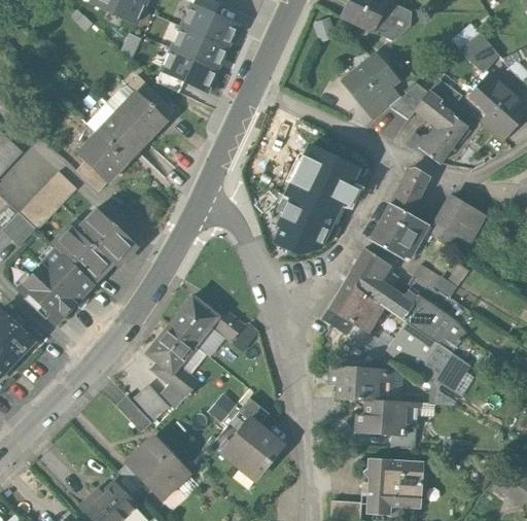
[(95,0),(137,20),(145,0),(95,0)]
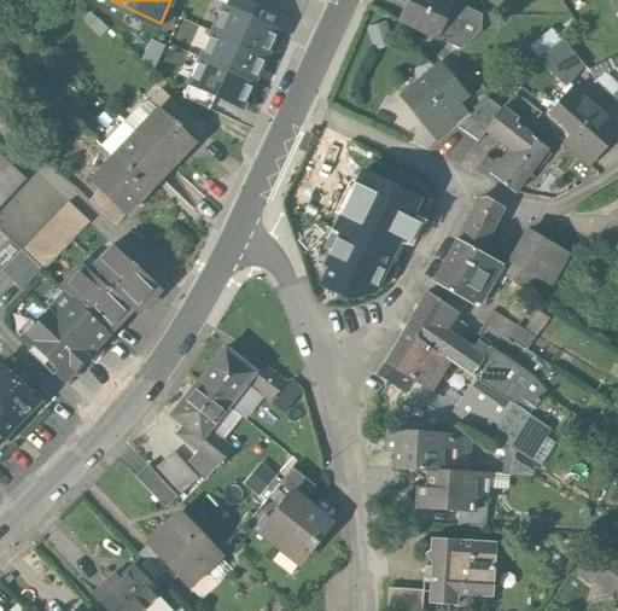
[(283,12),(256,0),(225,0),(216,18),(268,42),(283,12)]
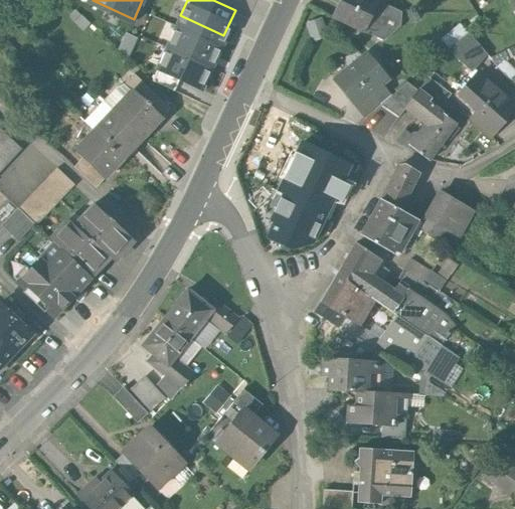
[(341,0),(335,14),(385,38),(400,22),(401,10),(381,1),(382,0),(341,0)]
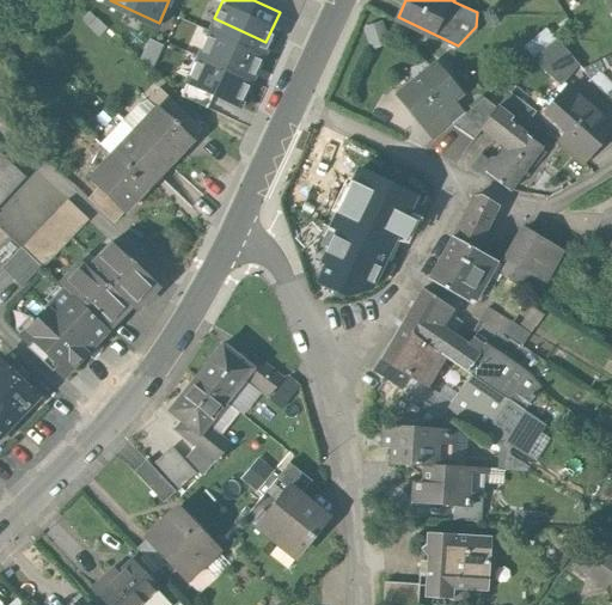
[(265,42),(214,18),(201,47),(252,71),(265,42)]
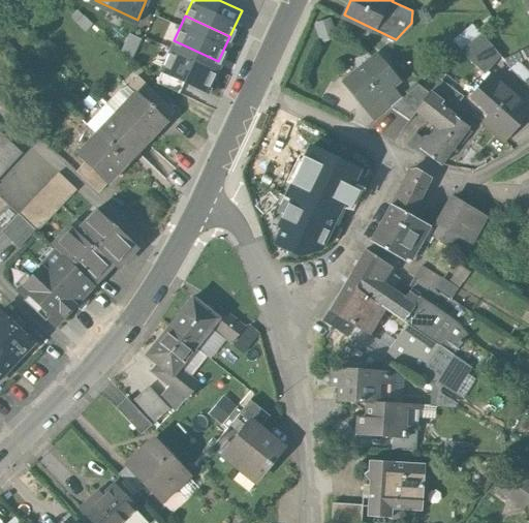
[(331,16),(316,22),(322,37),(337,31),(331,16)]
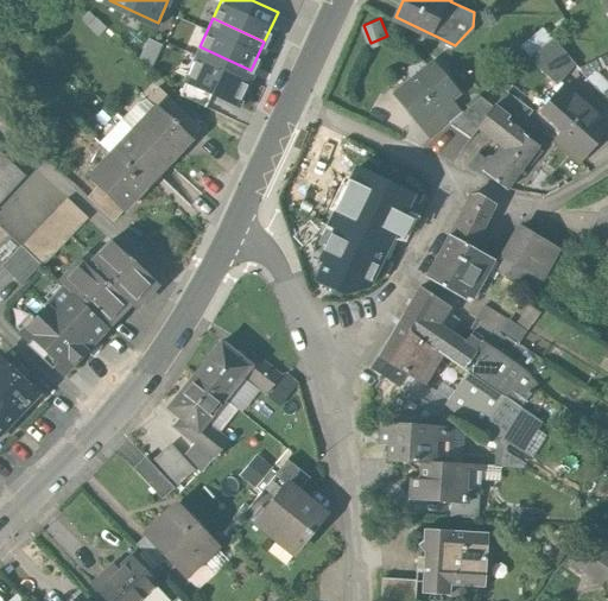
[(533,55),(553,37),(543,25),(523,43),(533,55)]
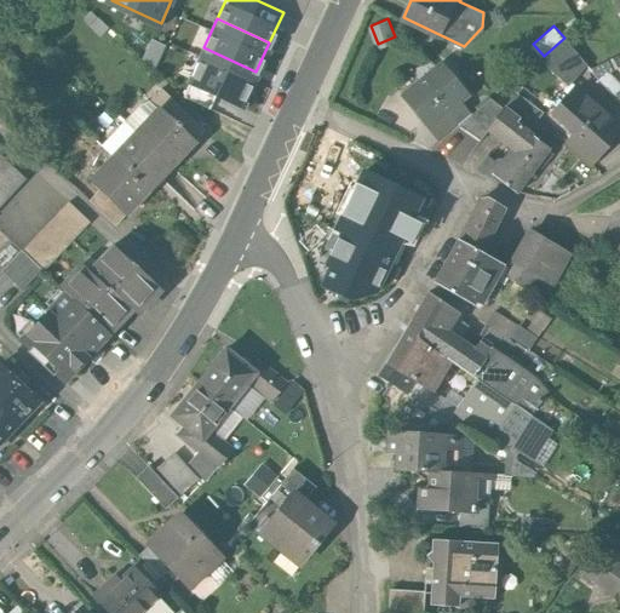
[(577,80),(589,64),(564,38),(544,56),(540,58),(572,87),(577,80)]
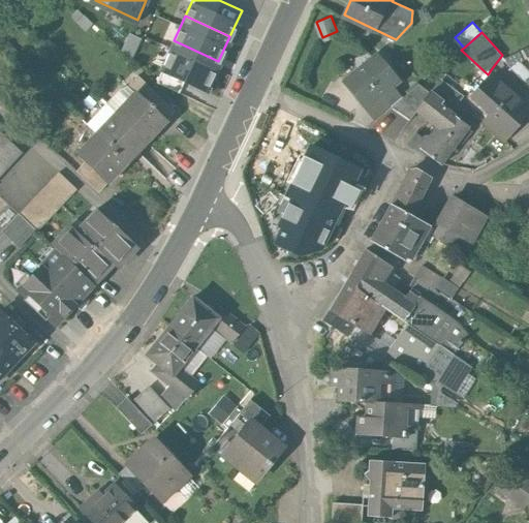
[(218,61),(174,40),(161,66),(183,77),(206,87),(218,61)]
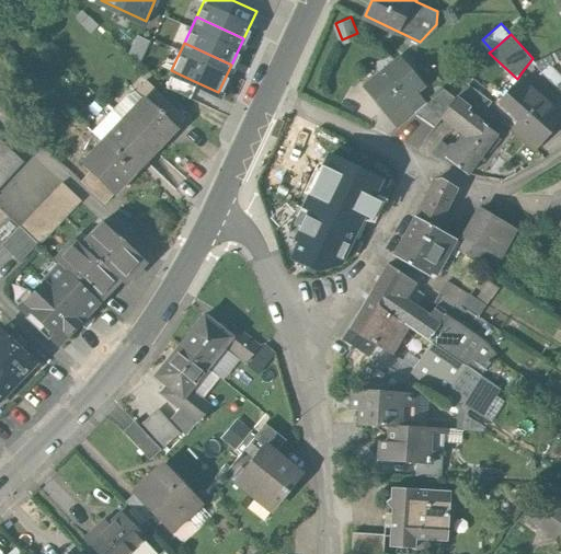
[(560,47),(538,59),(560,87),(560,66),(558,70),(551,62),(560,57),(560,47)]
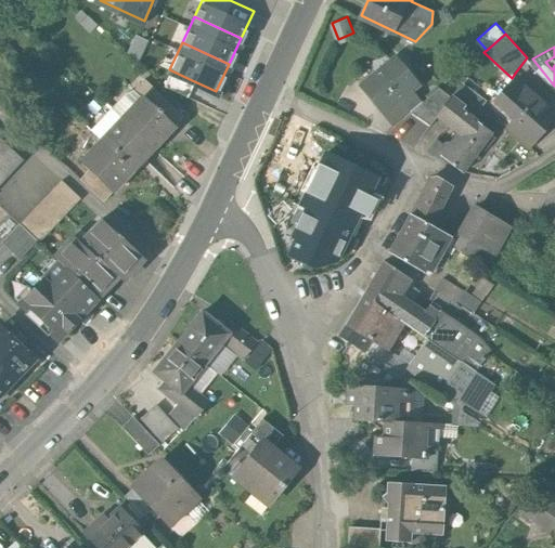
[(418,82),(394,53),(360,81),(384,112),(409,91),(418,82)]
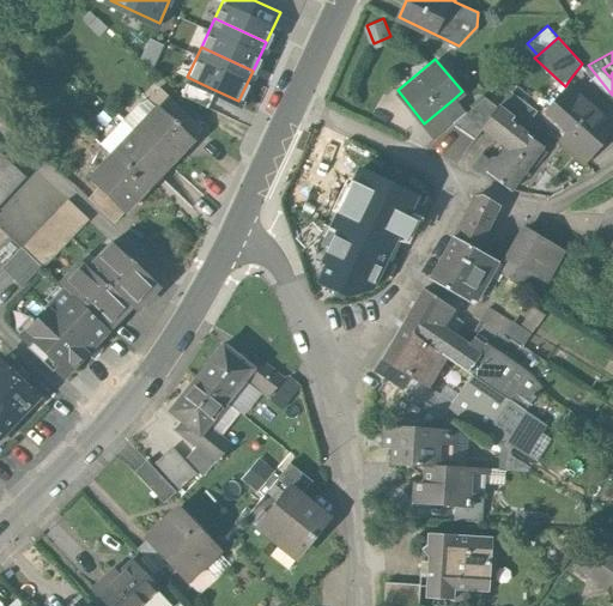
[(212,89),(187,77),(181,89),(206,102),(212,89)]
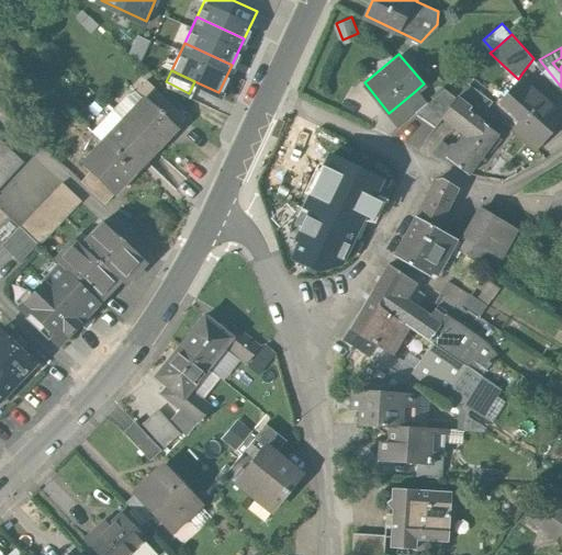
[(561,119),(561,105),(523,72),(518,79),(501,101),(520,121),(513,128),(536,149),(561,119)]
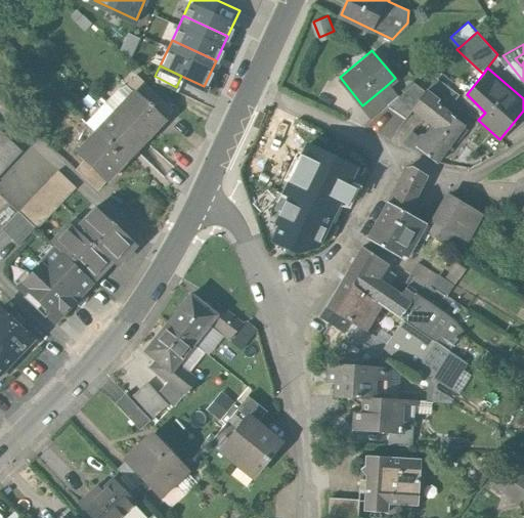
[(441,159),(467,124),(447,110),(459,93),(436,76),(428,88),(412,109),(433,123),(419,143),(441,159)]
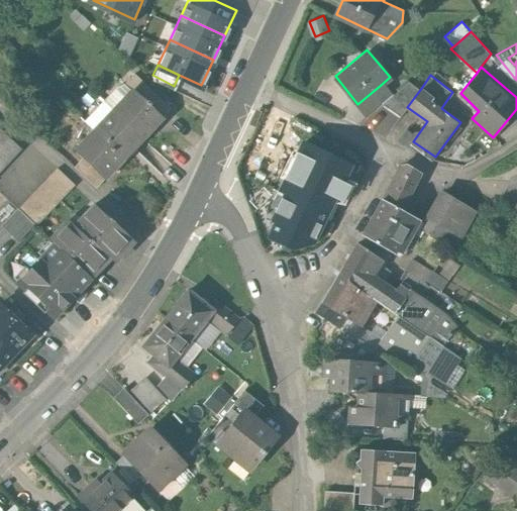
[(382,103),(400,114),(407,107),(422,87),(410,79),(391,95),(382,103)]
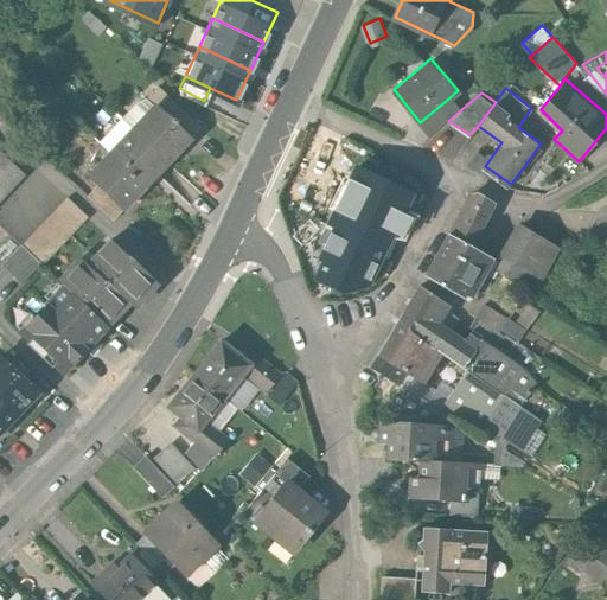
[(459,112),(447,100),(420,122),(430,135),(448,121),(459,112)]
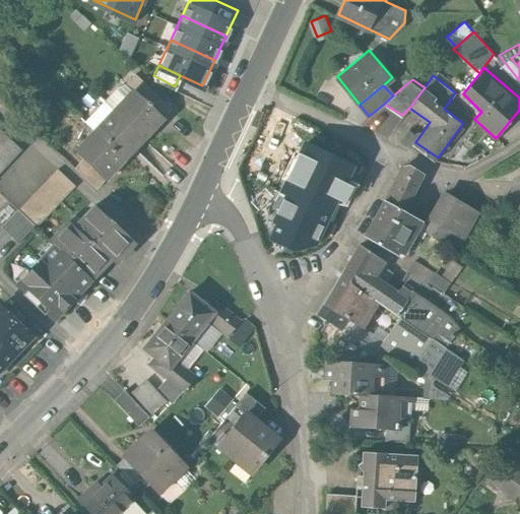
[(166,120),(131,87),(112,107),(147,140),(166,120)]
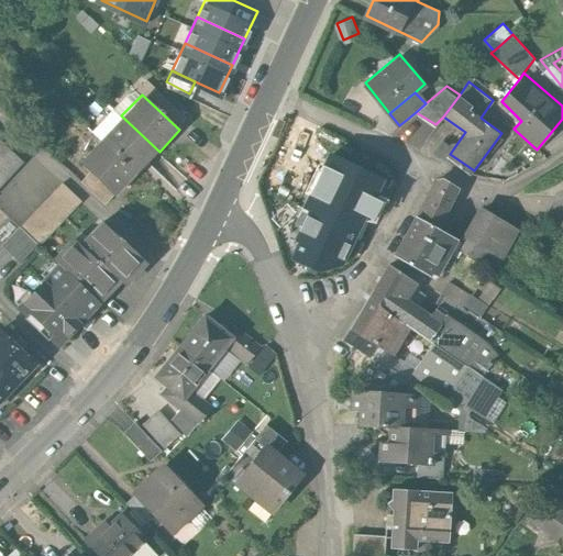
[(416,112),(399,125),(392,132),(431,153),(450,132),(435,124),(416,112)]
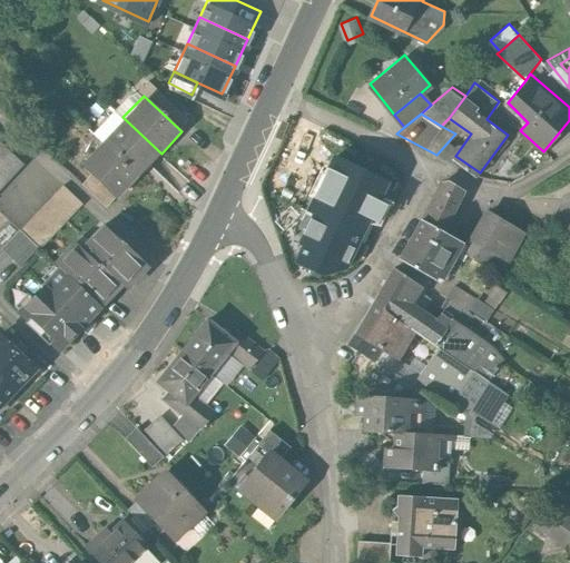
[(161,154),(123,117),(101,139),(140,176),(161,154)]
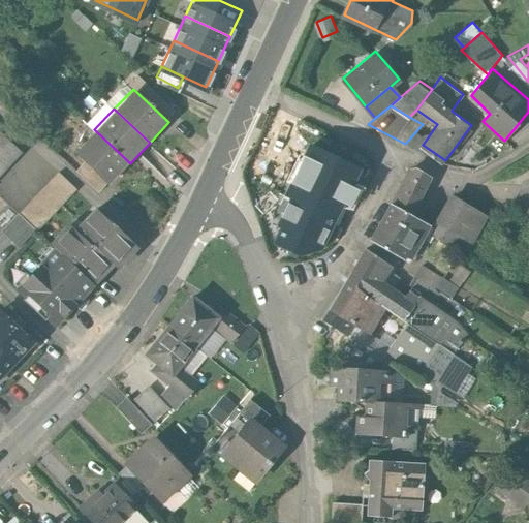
[(130,163),(94,129),(74,150),(84,159),(109,181),(111,183),(130,163)]
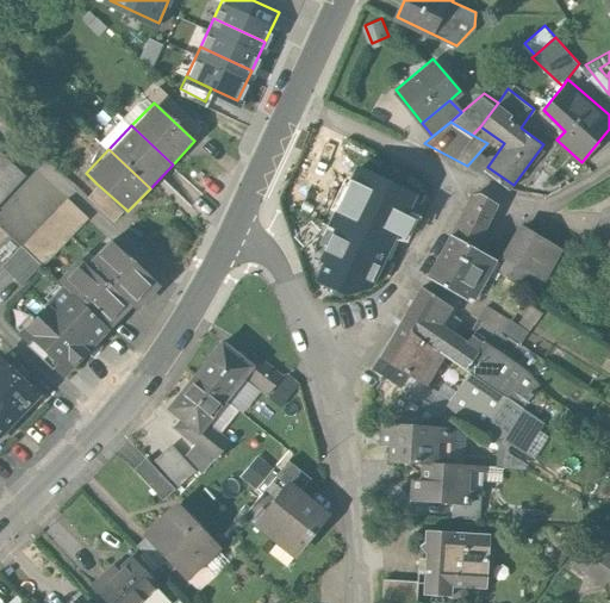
[(0,200),(26,175),(0,150),(0,200)]
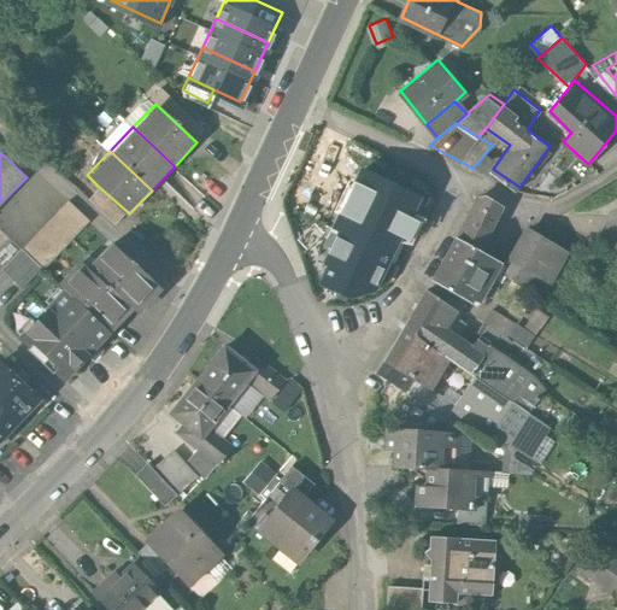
[(364,174),(339,222),(391,248),(416,201),(364,174)]
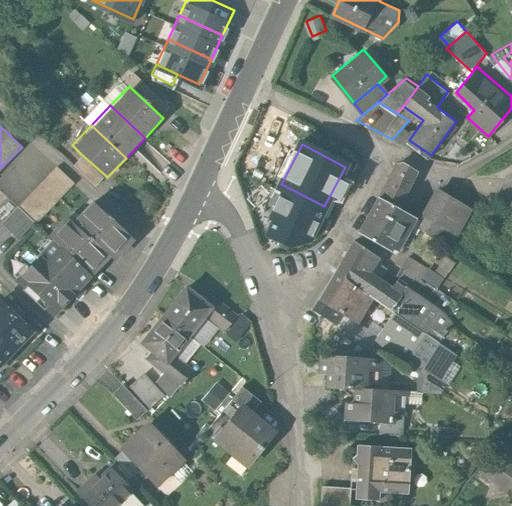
[(105,175),(81,154),(74,162),(97,183),(105,175)]
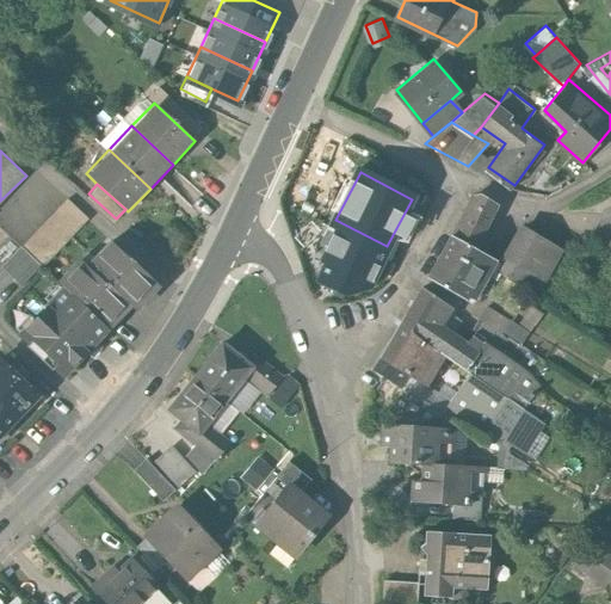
[(503,204),(475,191),(452,235),(479,250),(503,204)]
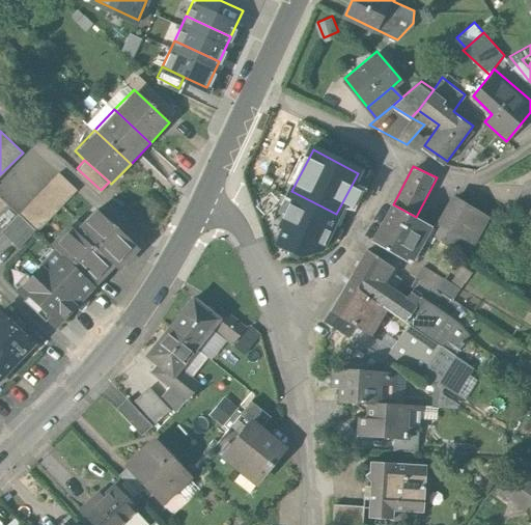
[(75,191),(57,174),(5,229),(23,246),(75,191)]
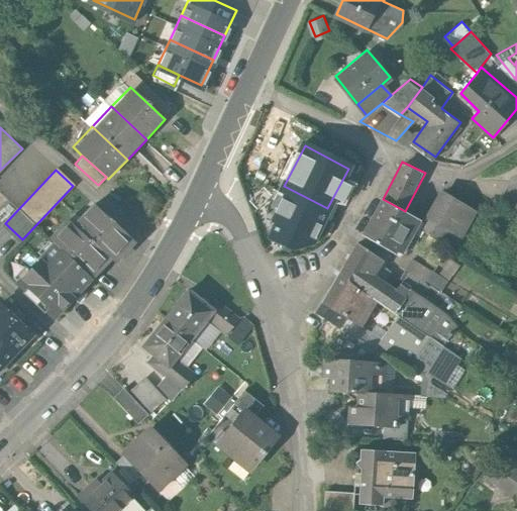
[(327,208),(284,186),(270,212),(278,216),(270,234),(292,245),(312,236),(327,208)]
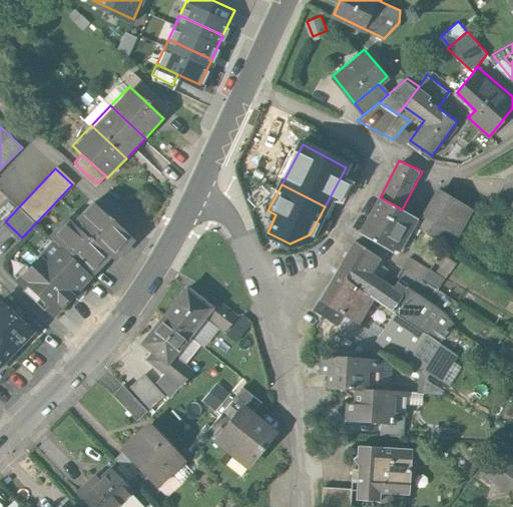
[(471,207),(440,191),(422,225),(453,242),(471,207)]
